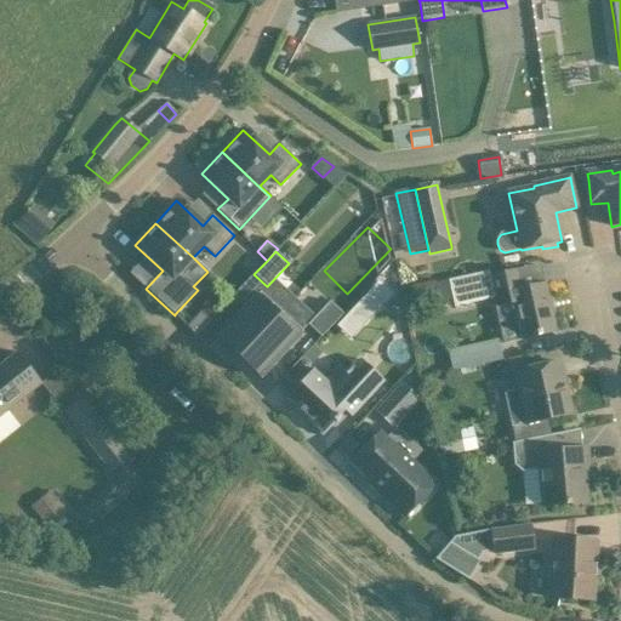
[(436,284),(433,284),(438,303),(449,301),(453,300),(454,307),(493,298),(495,309),(502,345),(524,340),(533,339),(556,332),(546,285),(523,290),(518,271),(495,277),(490,277),(490,275),(489,272),(459,278),(448,280),(436,284)]
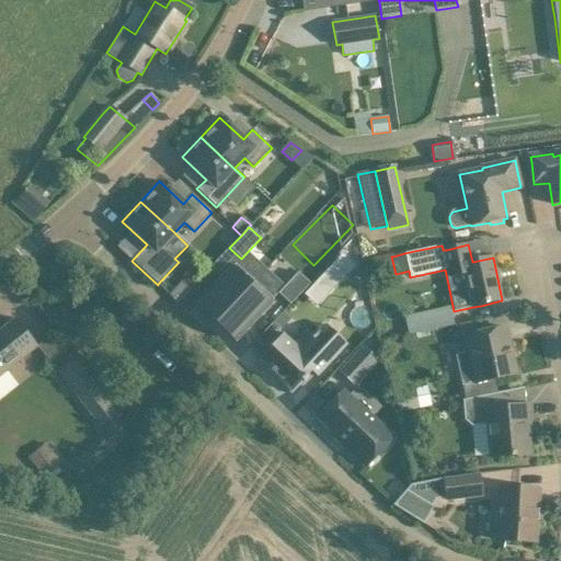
[(341,254),(321,275),(333,286),(353,266),(341,254)]
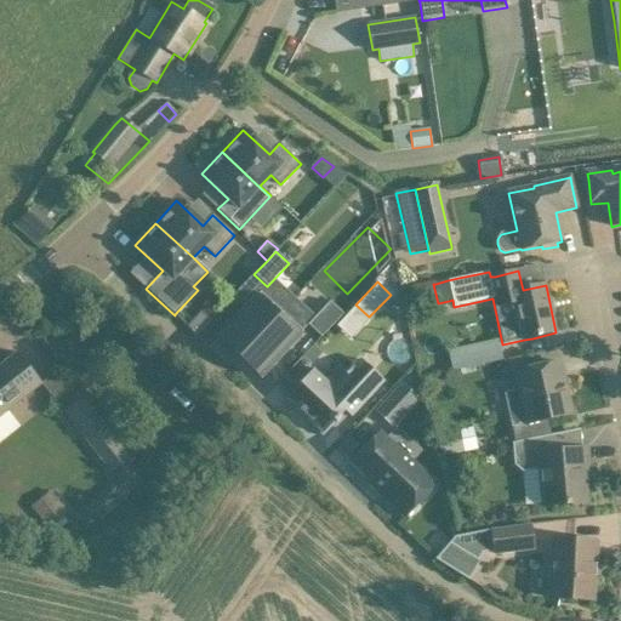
[(260,292),(218,337),(240,357),(281,312),(260,292)]
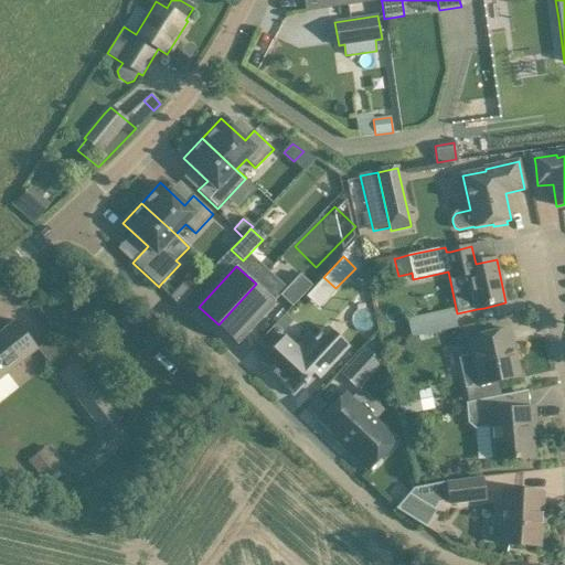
[(300,275),(280,296),(292,307),(312,286),(300,275)]
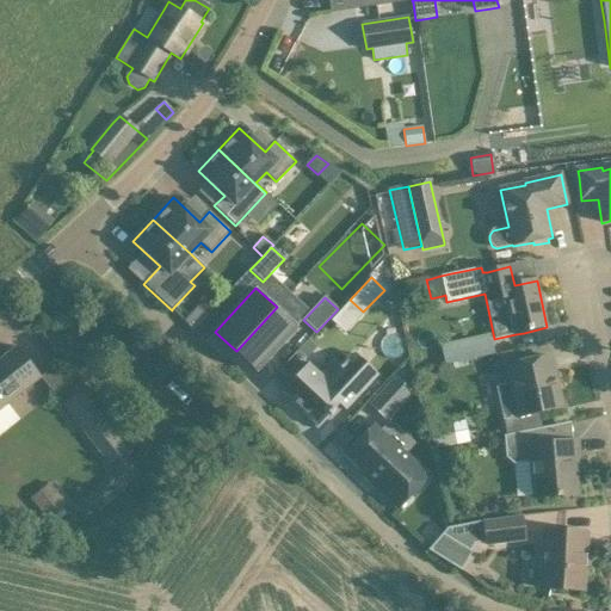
[(277,307),(236,351),(257,371),(298,327),(277,307)]
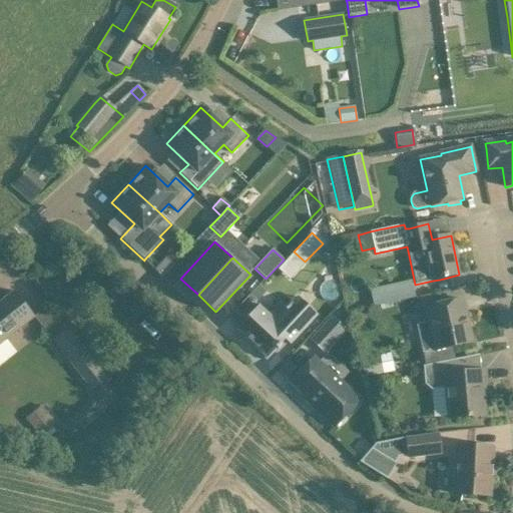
[(165,259),(154,270),(162,278),(173,266),(165,259)]
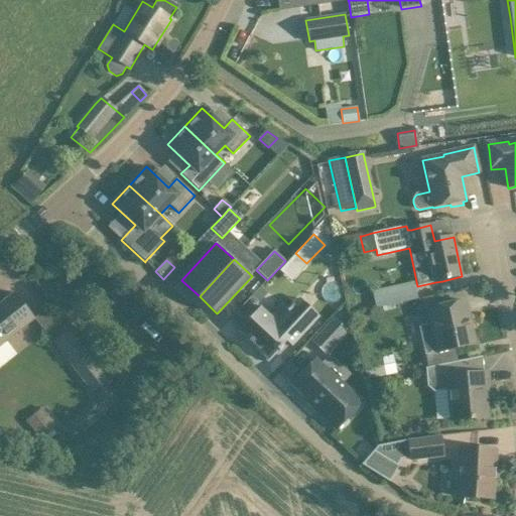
[(398,284),(371,290),(375,307),(402,301),(398,284)]
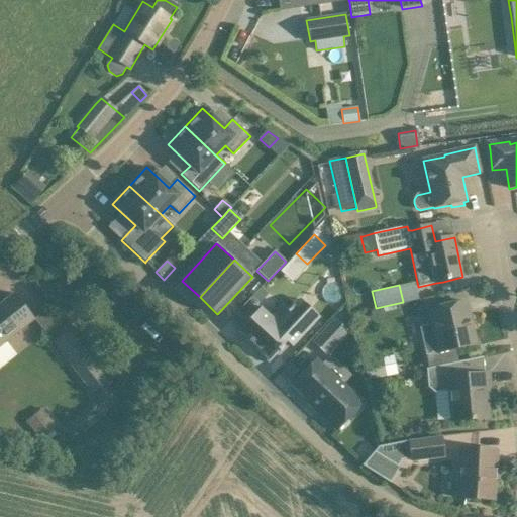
[(0,306),(0,347),(35,319),(15,294),(0,306)]
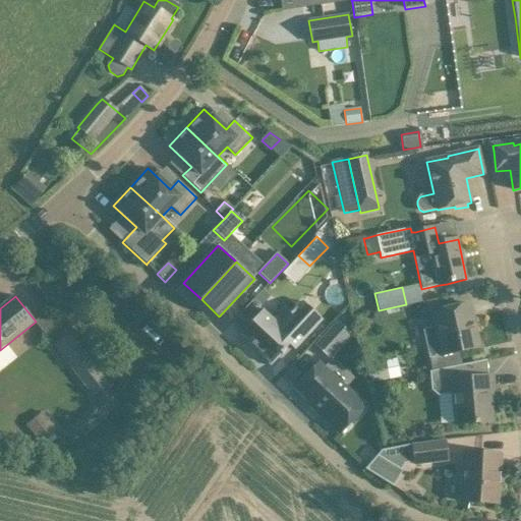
[(263,310),(239,335),(271,364),(280,354),(282,355),(286,351),(284,349),(289,345),(295,350),(322,322),(301,302),(290,314),(284,309),(274,320),(263,310)]
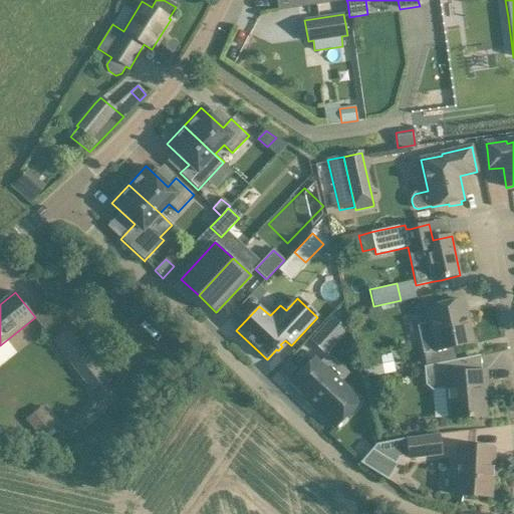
[(431,323),(418,326),(424,355),(437,352),(454,348),(473,344),(464,301),(444,305),(428,308),(431,323)]
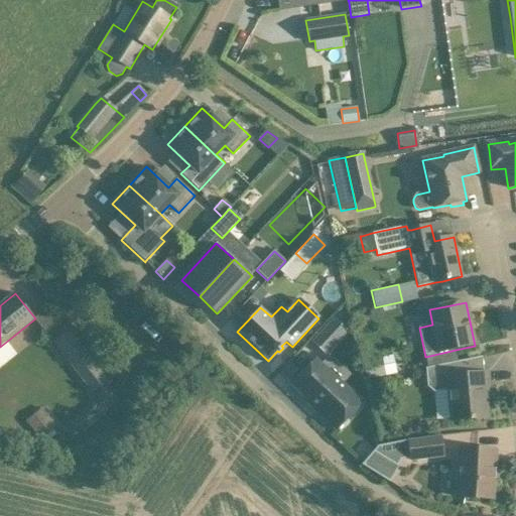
[(335,319),(327,329),(336,337),(344,328),(335,319)]
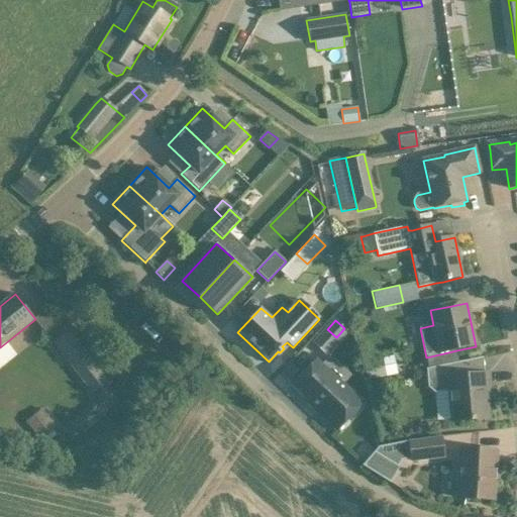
[(53,343),(93,394),(109,382),(69,330),(53,343)]
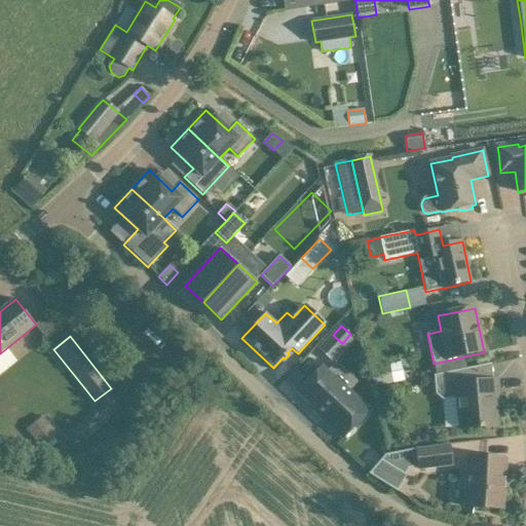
[(389,365),(370,369),(374,386),(392,382),(389,365)]
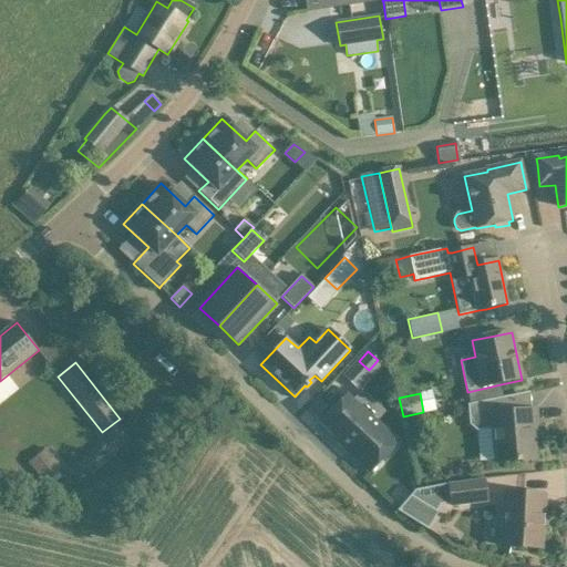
[(319,414),(323,419),(320,423),(349,450),(347,452),(369,473),(398,443),(346,395),(342,399),(338,394),(319,414)]
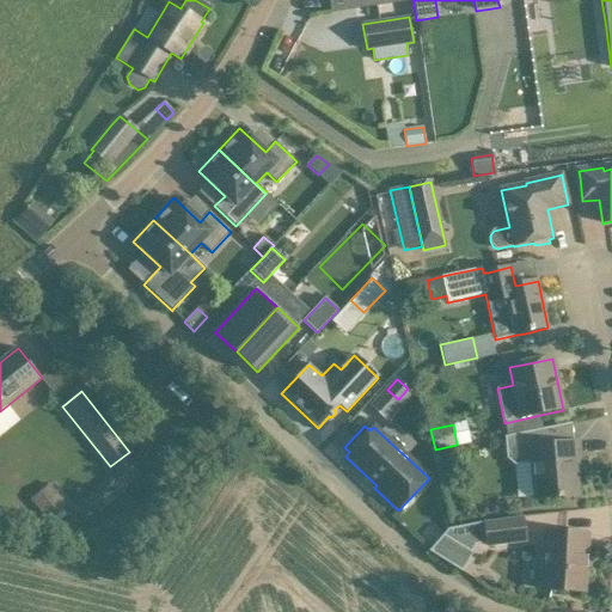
[(554,427),(505,436),(507,459),(514,465),(533,464),(536,500),(555,499),(579,496),(576,465),(581,465),(579,442),(555,445),(554,427)]
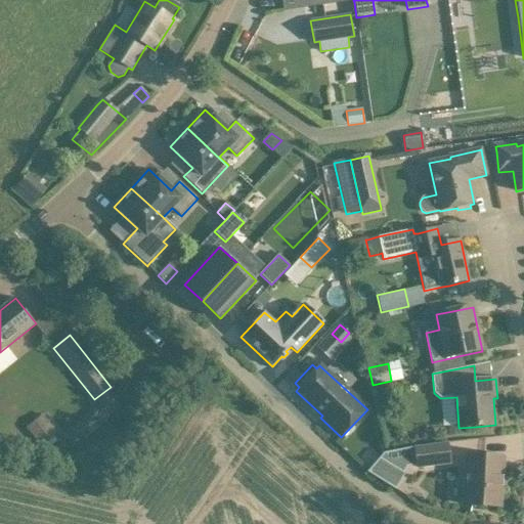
[(58,435),(46,420),(30,434),(41,448),(58,435)]
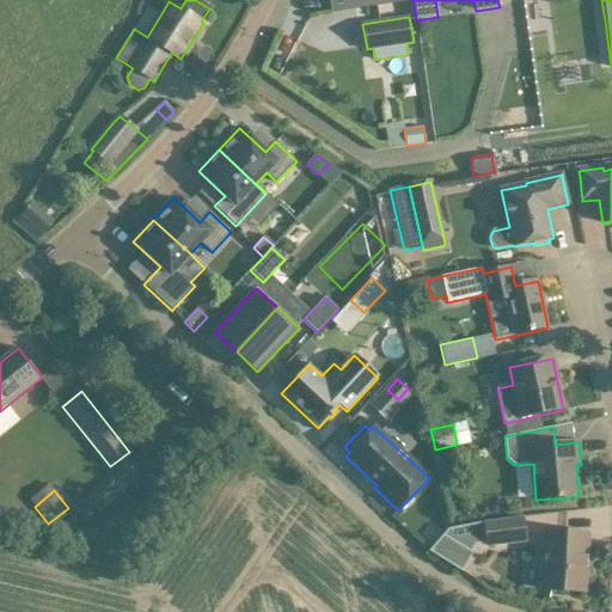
[(494,521),(484,522),(487,542),(487,546),(525,540),(522,518),(494,521)]
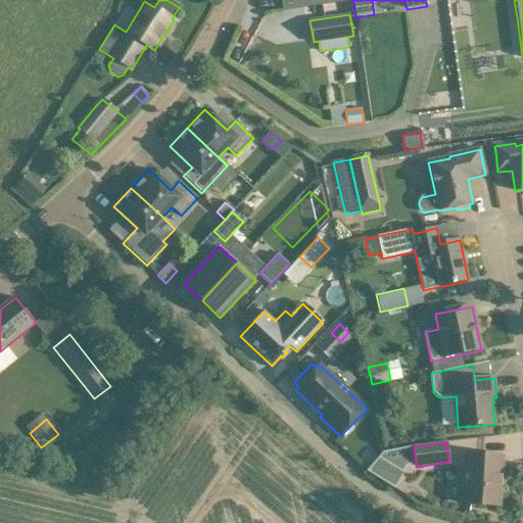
[(416,463),(414,446),(412,446),(381,453),(381,455),(366,472),(394,489),(394,487),(392,486),(399,473),(401,474),(401,473),(400,472),(405,465),(416,463)]
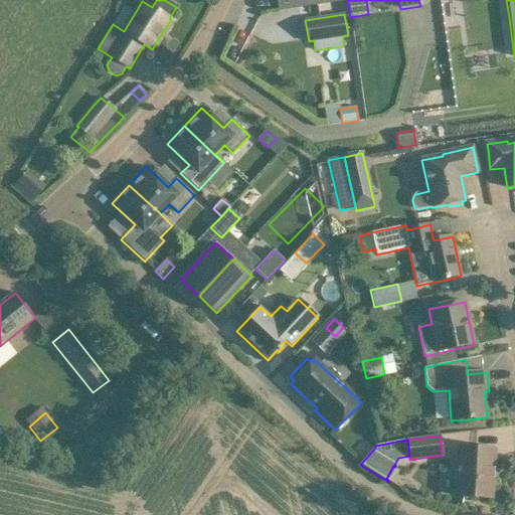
[(459,448),(457,465),(455,496),(493,498),(496,451),(459,448)]
